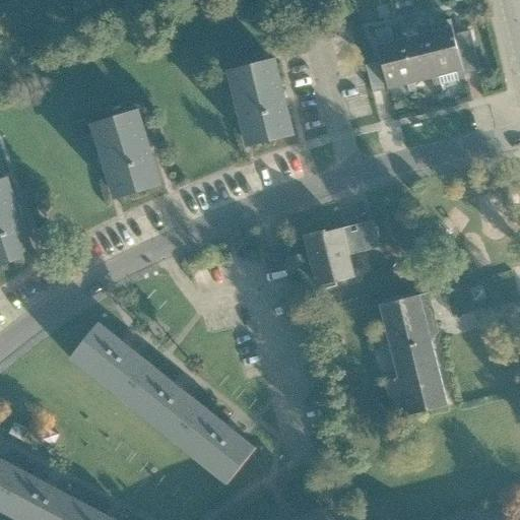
[(444,29),(429,34),(438,72),(441,84),(459,80),(456,68),(463,66),(455,35),(451,19),(442,21),(444,29)]
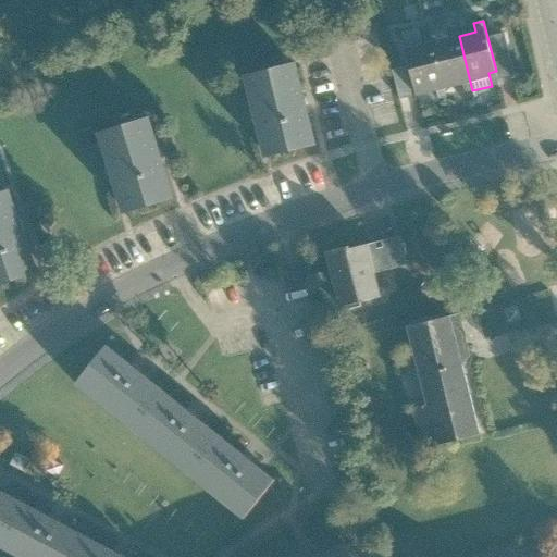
[(449,38),(433,42),(443,85),(461,79),(469,77),(459,36),(457,27),(447,29),(449,38)]
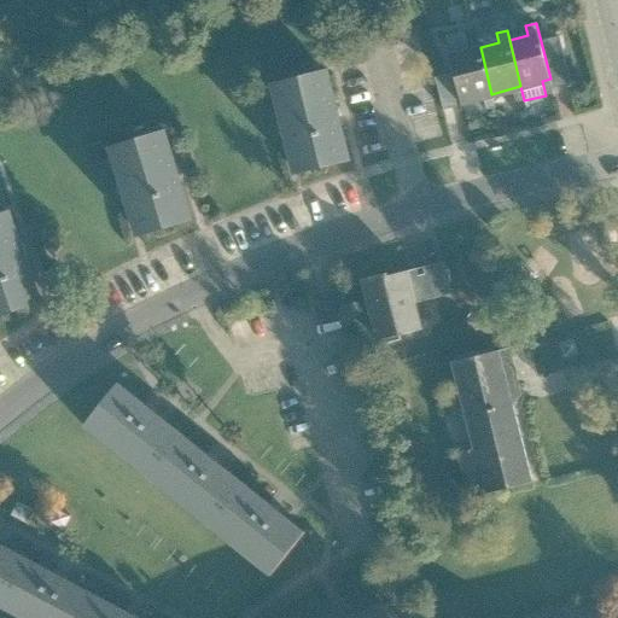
[(470,50),(450,54),(461,101),(484,95),(491,94),(481,47),(477,38),(467,40),(470,50)]
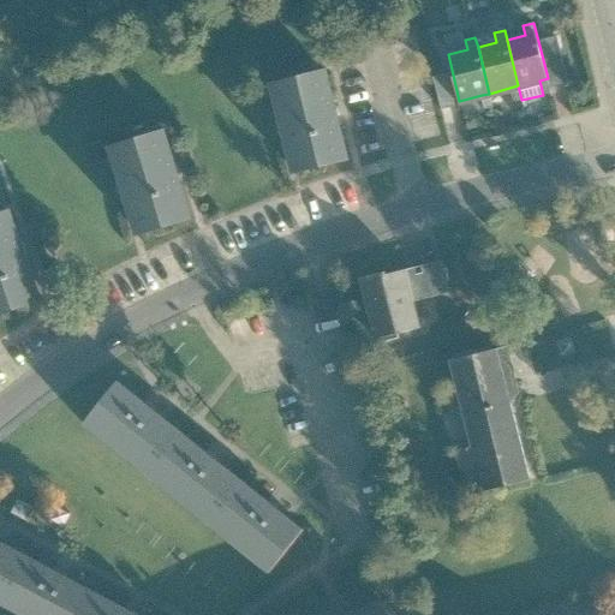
[(327,70),(272,84),(294,172),(350,157),(327,70)]
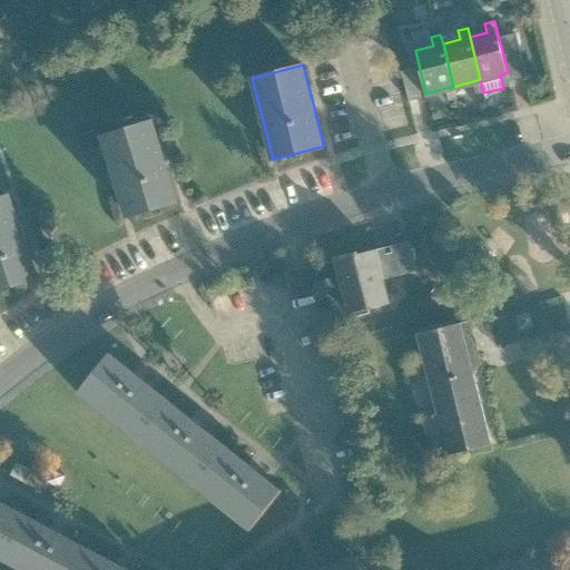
[(153,120),(104,136),(129,216),(178,200),(153,120)]
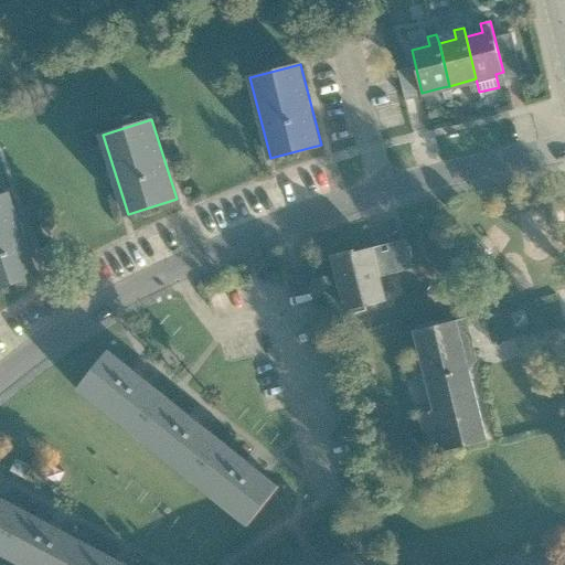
[(9,193),(0,195),(0,287),(38,275),(9,193)]
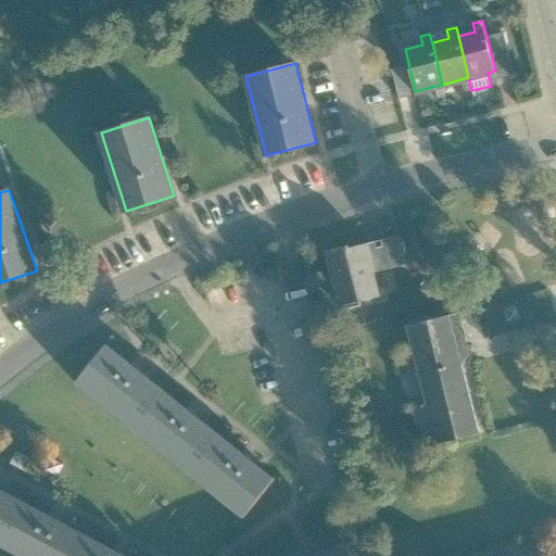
[(378,297),(365,242),(321,252),(337,306),(378,297)]
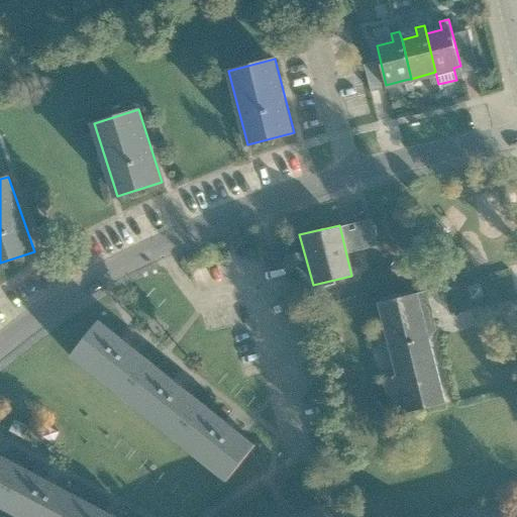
[(283,239),(257,245),(263,269),(288,263),(283,239)]
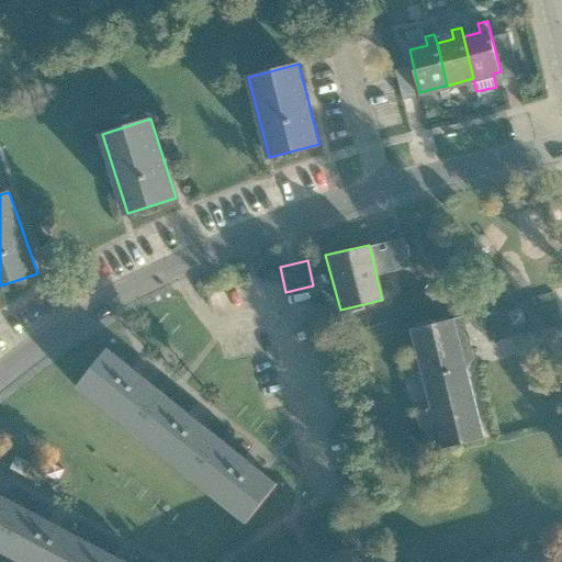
[(450,318),(406,328),(427,408),(415,412),(427,452),(480,440),(450,318)]
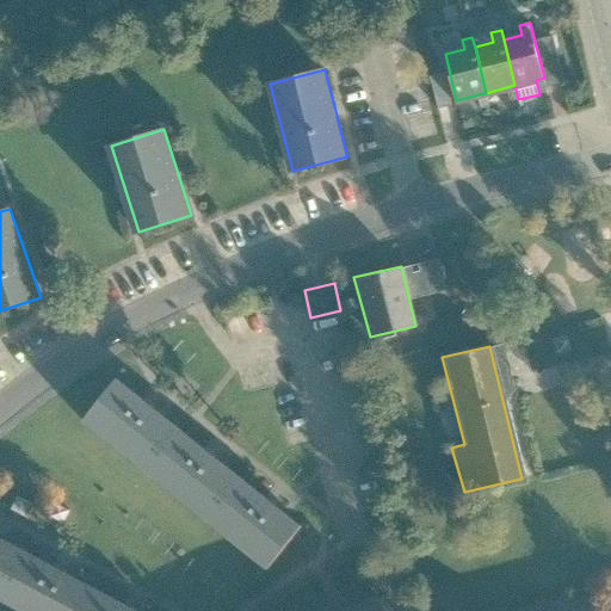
[(119,377),(84,421),(146,470),(180,425),(119,377)]
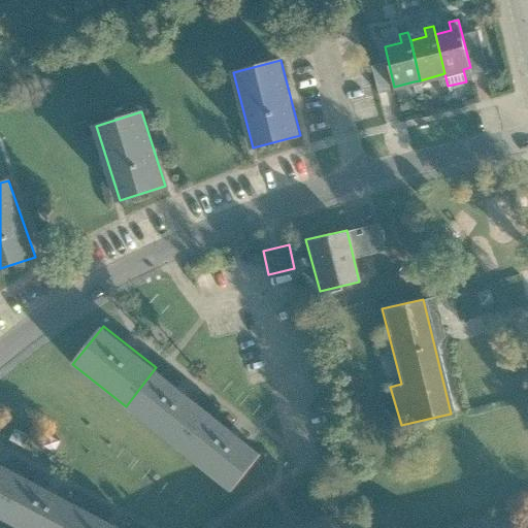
[(156,367),(126,406),(178,449),(209,409),(156,367)]
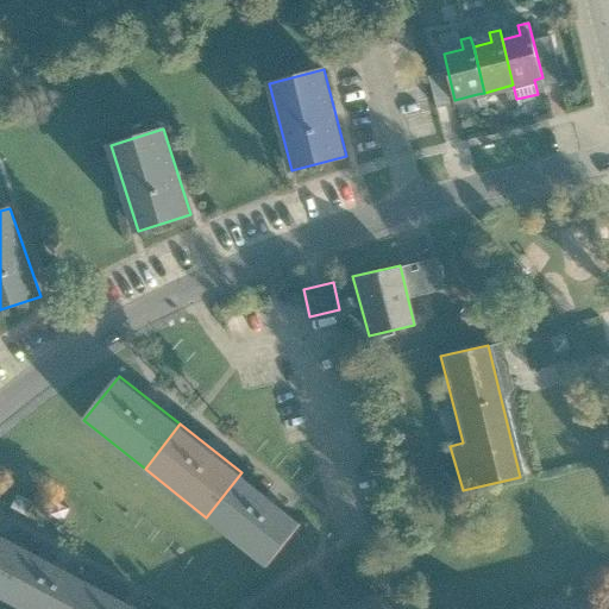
[(242,472),(206,518),(269,566),(296,532),(303,521),(242,472)]
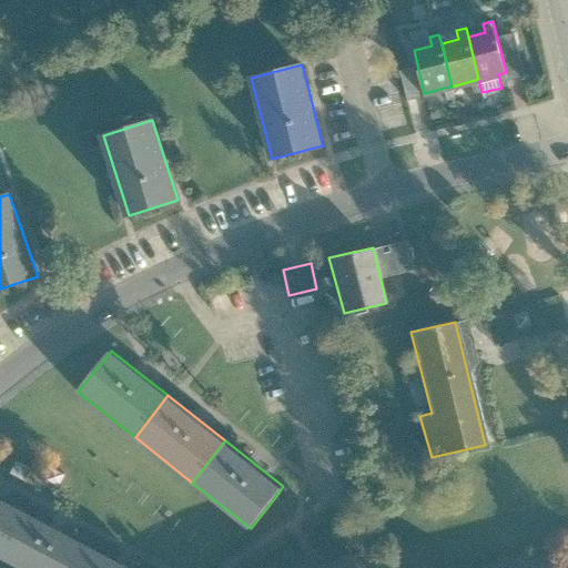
[(0,498),(0,555),(23,511),(0,498)]
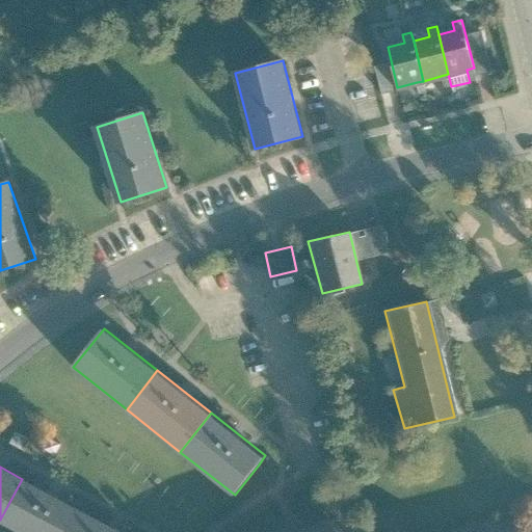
[(22,479),(0,520),(0,521),(21,531),(79,531),(89,514),(22,479)]
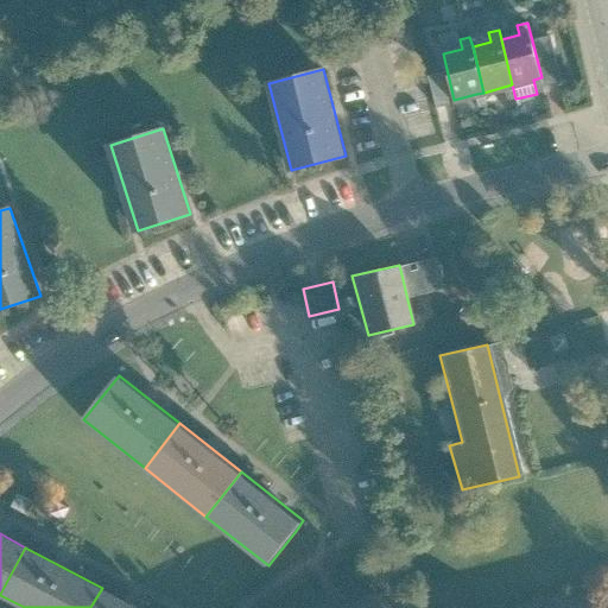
[(139,607),(102,588),(90,607),(139,607)]
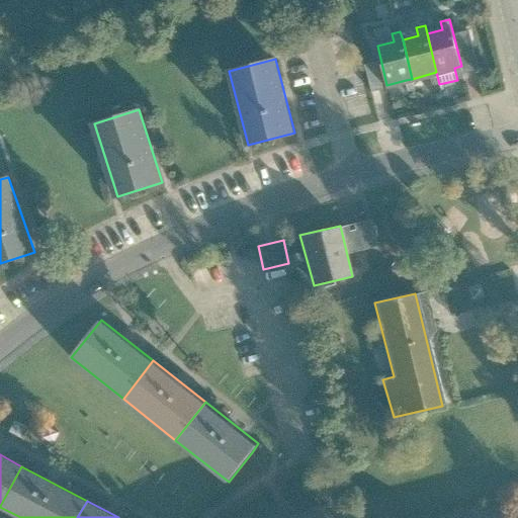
[(325,517),(320,508),(298,517),(325,517)]
